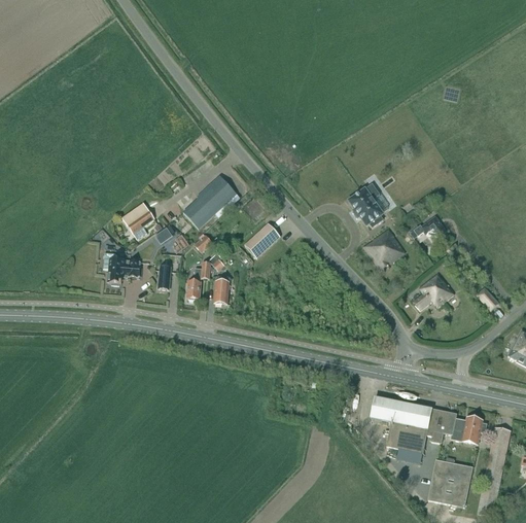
[(197,196),(198,197),(182,211),(198,228),(214,212),(218,216),(240,197),(235,193),(219,174),(197,196)]
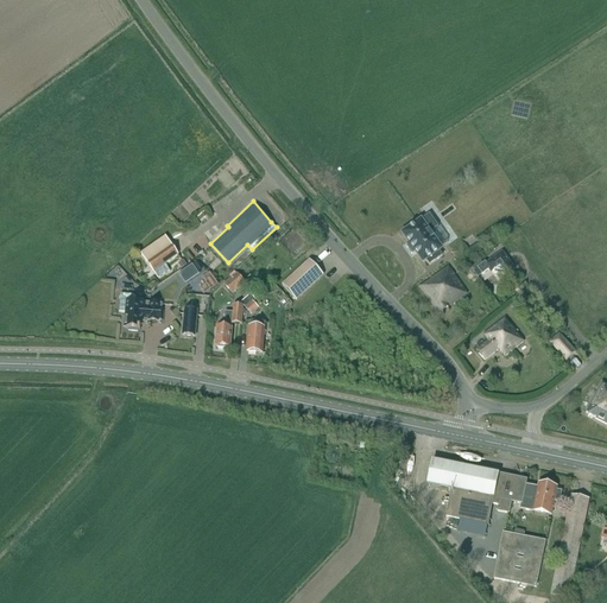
[(429,261),(441,252),(438,247),(441,245),(429,228),(437,223),(429,211),(421,216),(402,229),(409,240),(408,241),(412,249),(415,248),(422,259),(425,256),(429,261)]
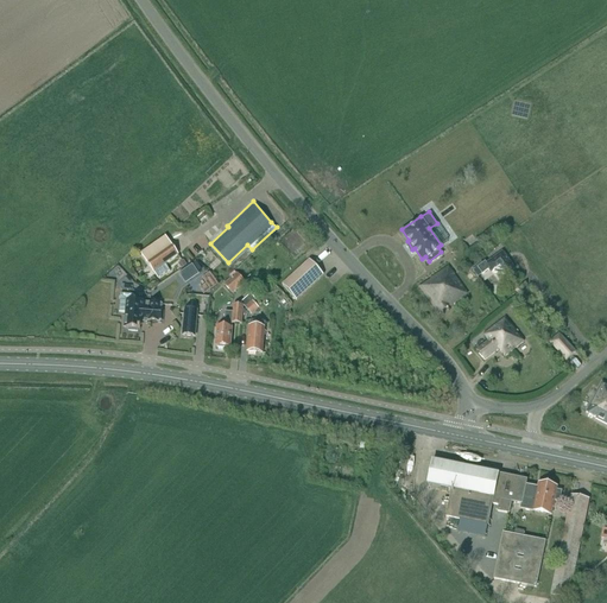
[(164,233),(140,249),(153,268),(177,252),(164,233)]
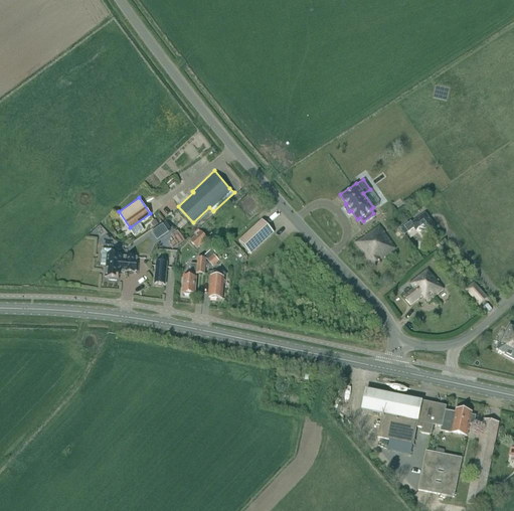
[(424,211),(411,220),(410,219),(404,223),(407,229),(413,224),(415,227),(416,227),(427,229),(434,224),(424,211)]
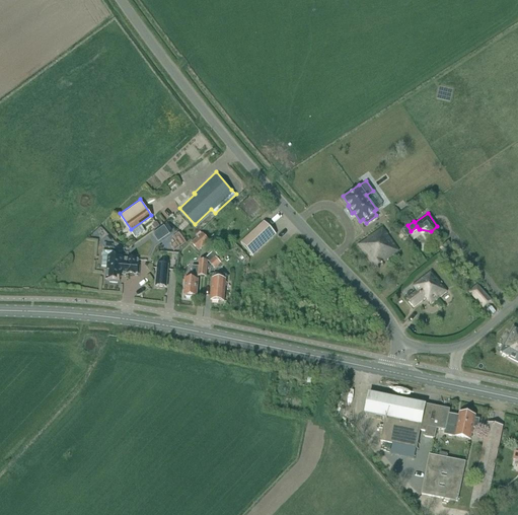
[(263,220),(240,241),(252,253),(275,232),(263,220)]
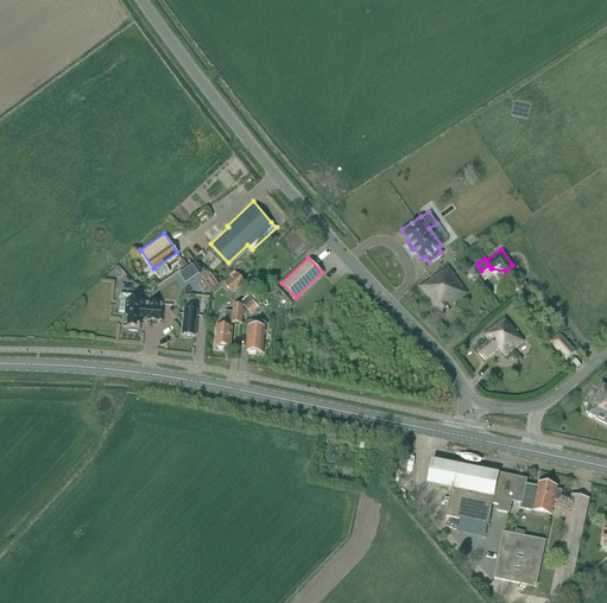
[(191,261),(178,271),(184,280),(198,271),(191,261)]
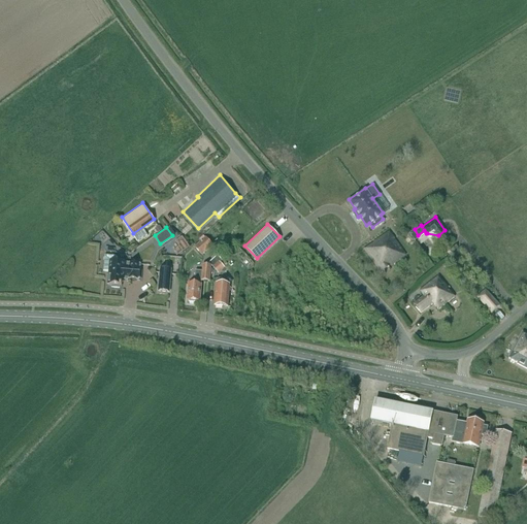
[(388,230),(364,247),(381,270),(404,254),(388,230)]
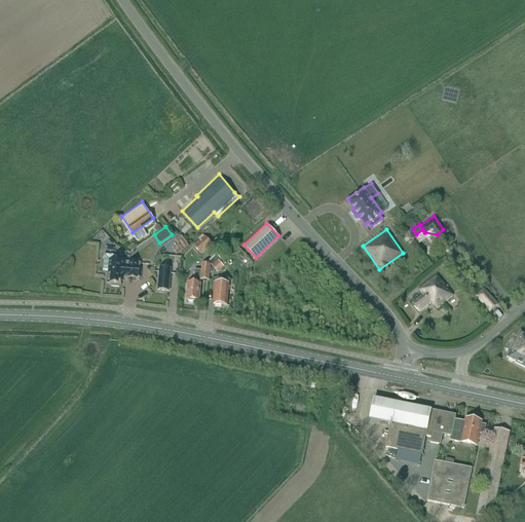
[(203,233),(192,244),(199,251),(211,240),(203,233)]
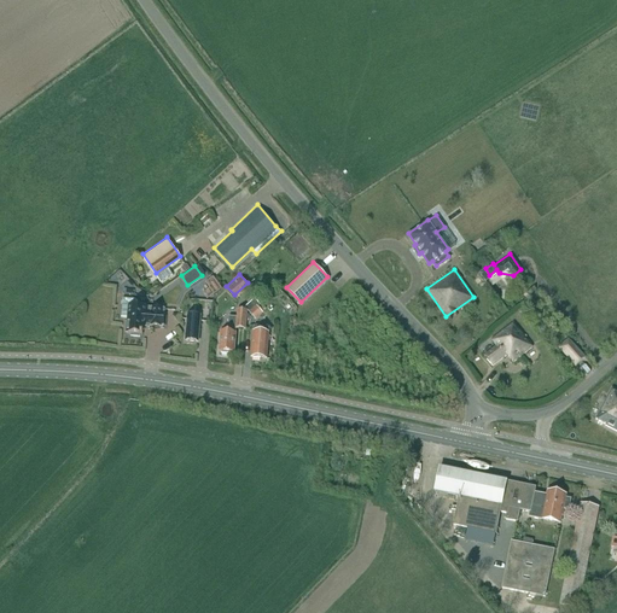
[(127,314),(126,330),(129,330),(129,332),(139,333),(139,331),(141,331),(143,321),(150,322),(161,323),(161,322),(162,322),(162,321),(163,321),(164,310),(163,310),(163,305),(162,305),(162,304),(151,304),(135,303),(135,296),(122,295),(121,314),(127,314)]
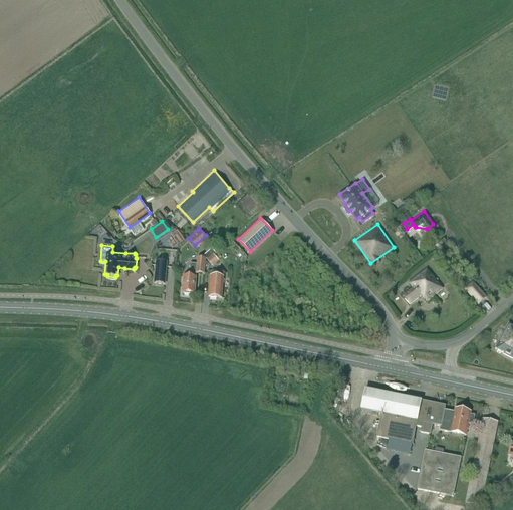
[(203,253),(207,257),(215,249),(211,245),(203,253)]
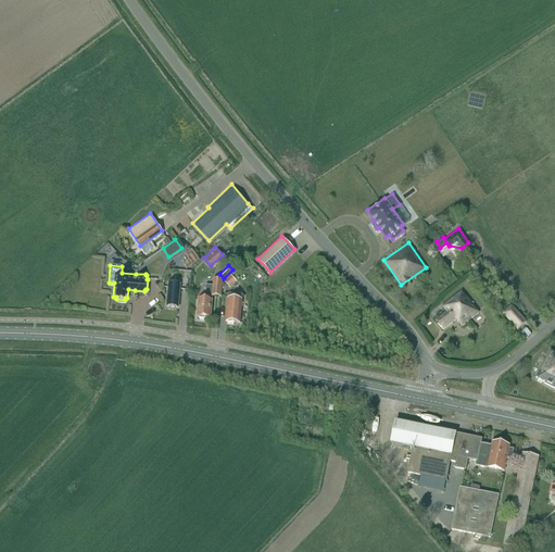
[(234,268),(232,270),(224,278),(229,285),(236,278),(235,277),(238,274),(234,268)]
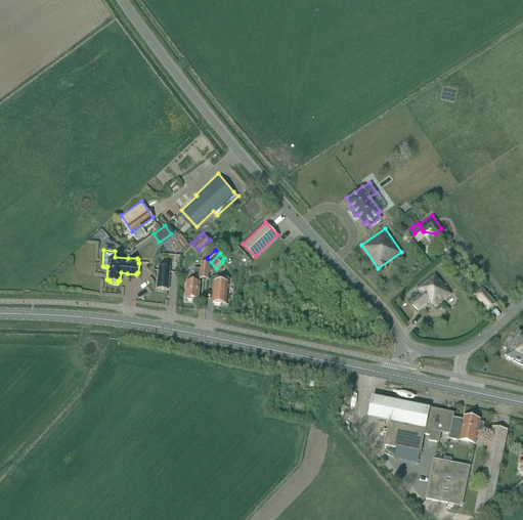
[(187,277),(185,295),(198,296),(200,275),(208,276),(209,260),(201,259),(200,266),(193,265),(191,278),(187,277)]
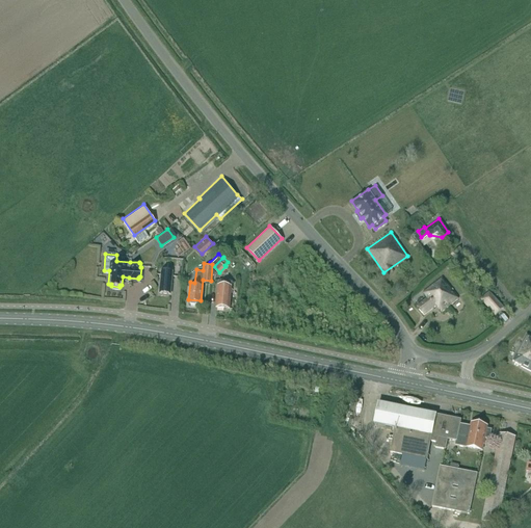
[(171,269),(161,268),(159,290),(169,291),(171,269)]
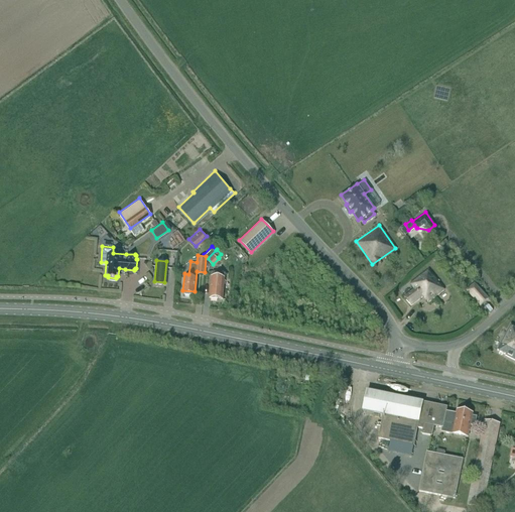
[(414,286),(403,295),(409,303),(422,293),(427,300),(443,287),(428,268),(410,281),(414,286)]
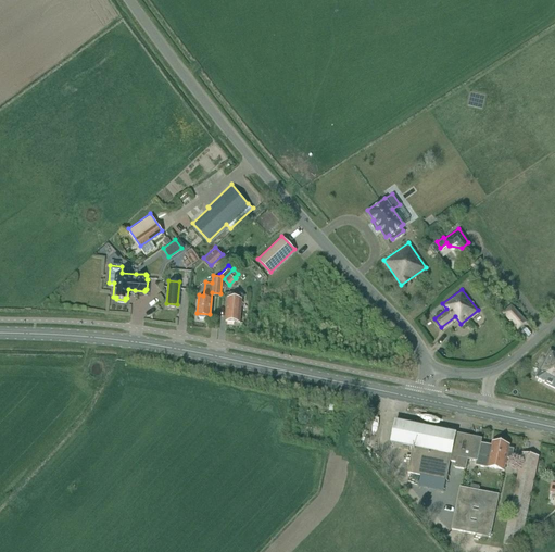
[(228,291),(225,320),(239,321),(241,292),(228,291)]
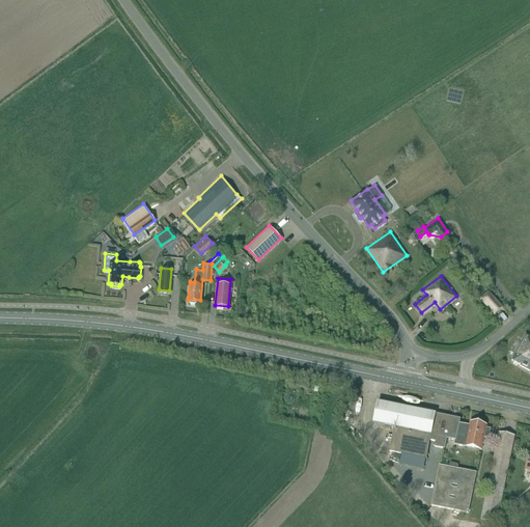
[(502,304),(489,288),(480,296),(495,311),(502,304)]
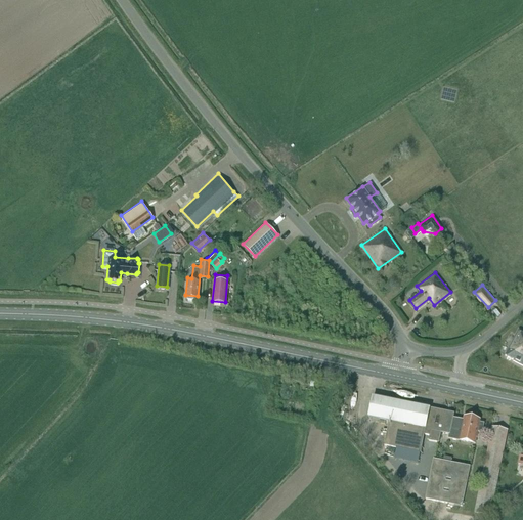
[(522,330),(518,328),(505,352),(513,356),(512,358),(522,363),(522,330)]
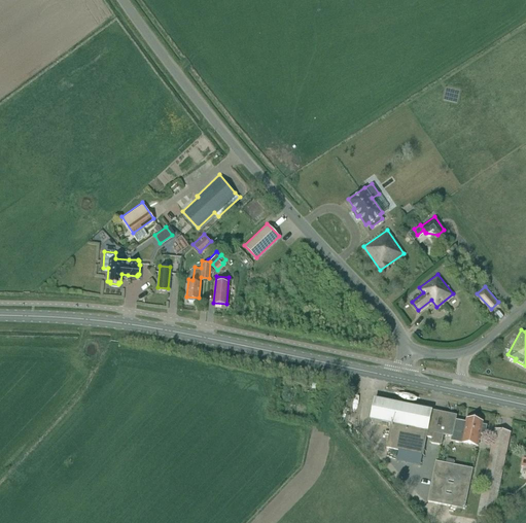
[(442,432),(450,434),(453,417),(454,412),(374,394),(369,416),(390,420),(385,444),(421,452),(424,434),(430,436),(429,441),(440,443),(442,432)]
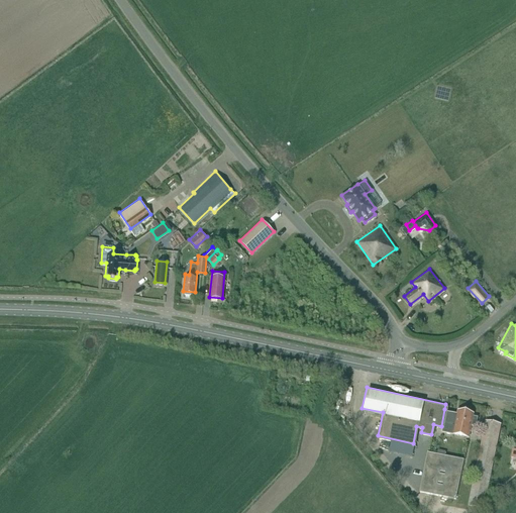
[(455,412),(444,409),(441,426),(442,426),(441,430),(467,435),(470,423),(476,424),(478,414),(472,413),(472,412),(456,408),(455,412)]
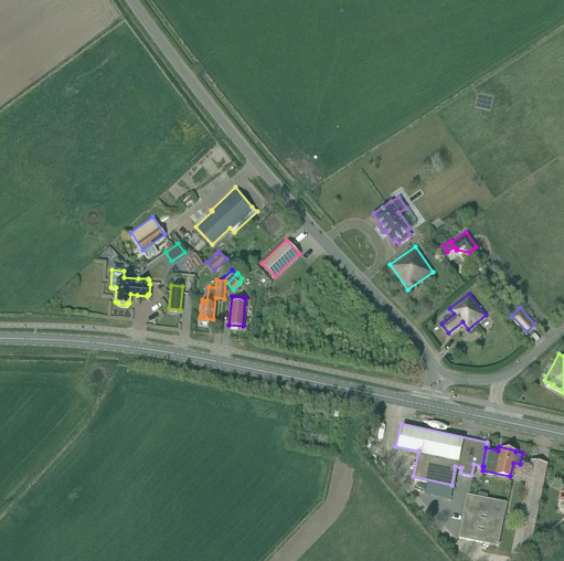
[(530,457),(511,550),(528,553),(547,461),(530,457)]
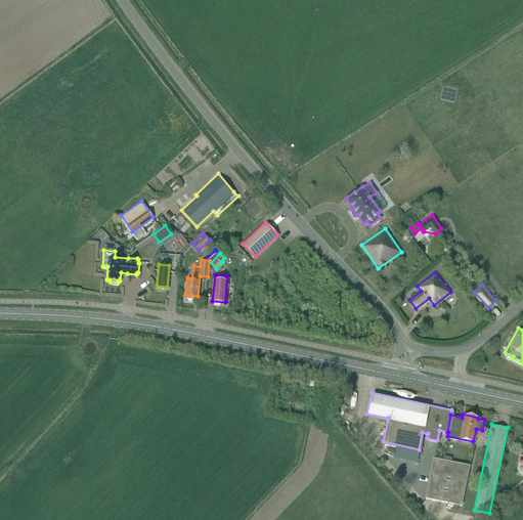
[(67,463),(70,455),(63,452),(60,461),(67,463)]
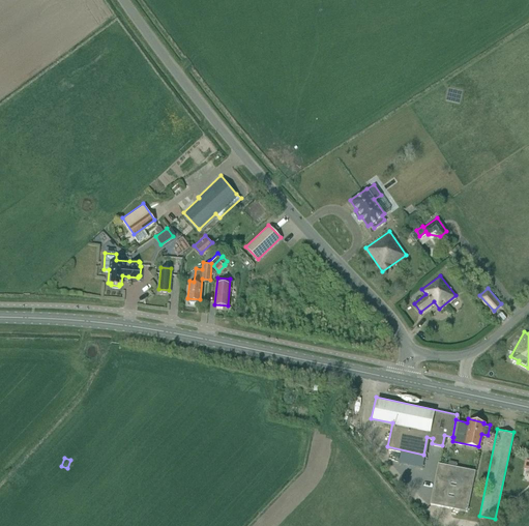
[(439,462),(431,500),(465,507),(473,469),(439,462)]
